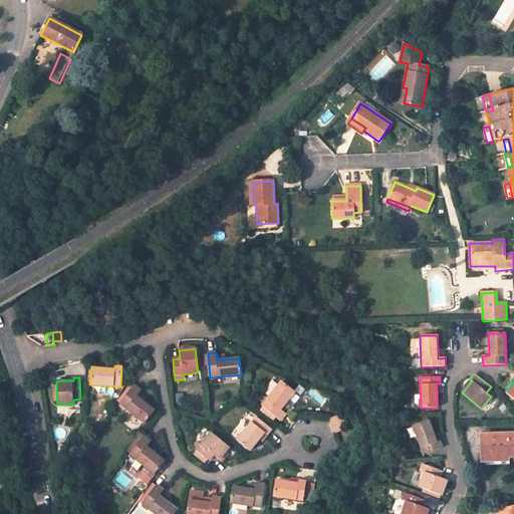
[(469,379),(462,388),(465,390),(472,380),(469,379)]
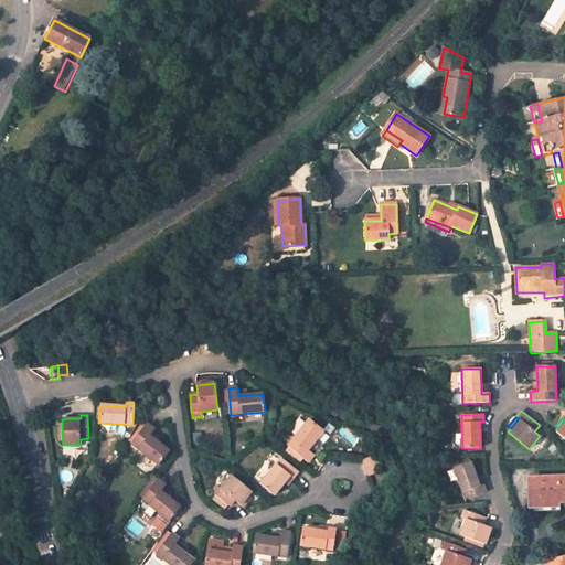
[(311,452),(317,445),(321,447),(330,436),(309,419),(288,446),(301,457),(308,462),(315,455),(311,452)]
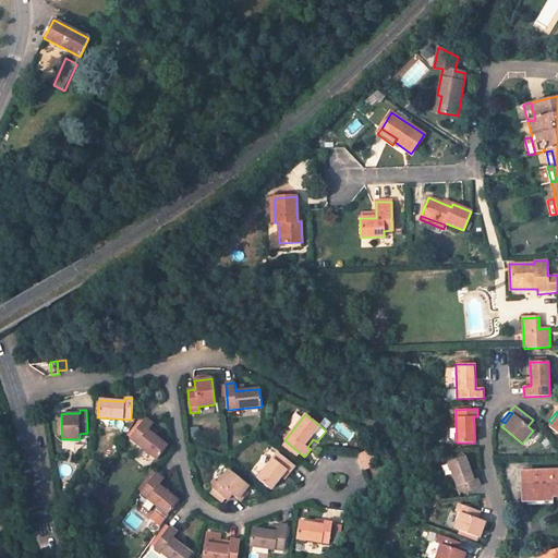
[(130,438),(157,459),(168,445),(156,436),(148,429),(150,426),(154,423),(146,417),(130,438)]
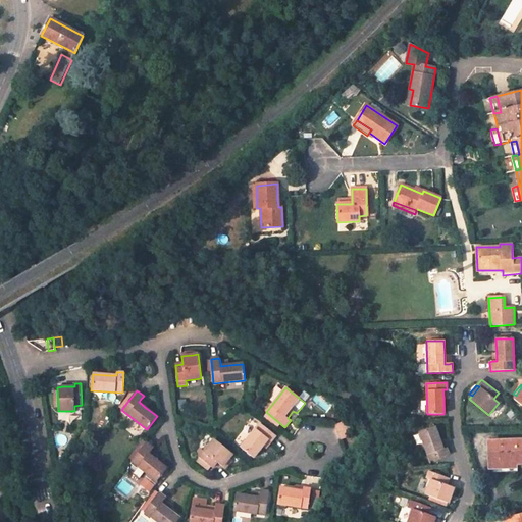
[(146,408),(149,405),(141,399),(139,402),(146,408)]
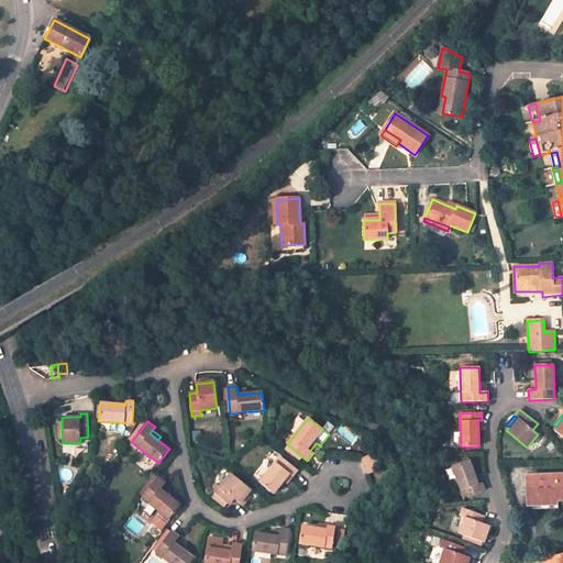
[(287,444),(284,449),(298,460),(300,455),(287,444)]
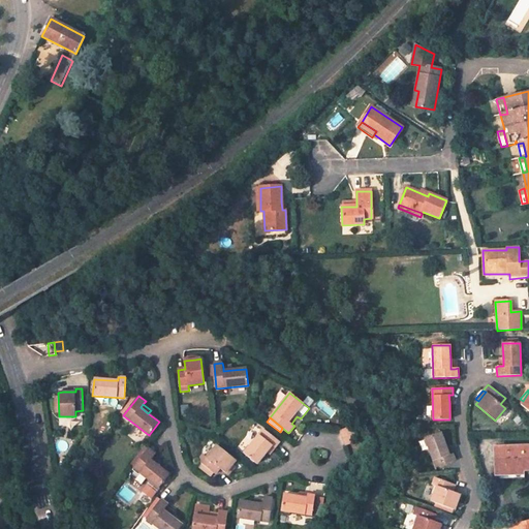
[(340,432),(345,446),(359,441),(353,428),(340,432)]
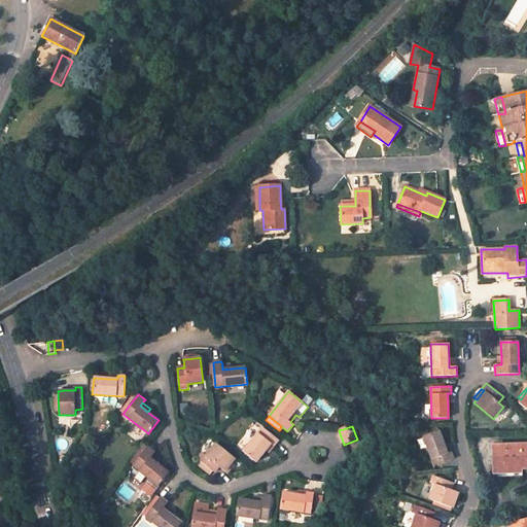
[(243,452),(257,462),(266,452),(272,445),(274,446),(279,441),(261,427),(243,452)]
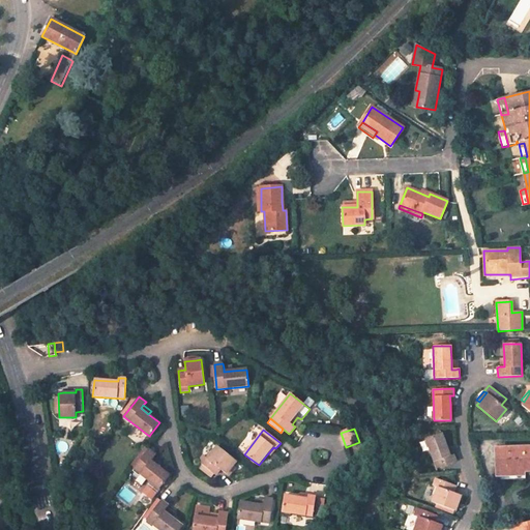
[(436,469),(457,462),(453,453),(452,454),(449,455),(447,449),(441,433),(425,439),(436,469)]
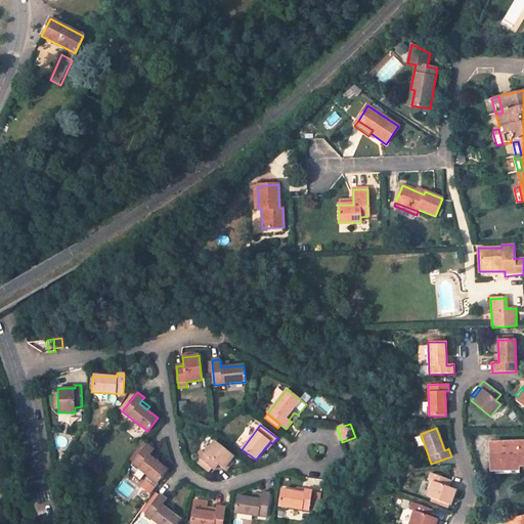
[(523,466),(523,440),(488,442),(489,472),(519,471),(519,467),(523,466)]
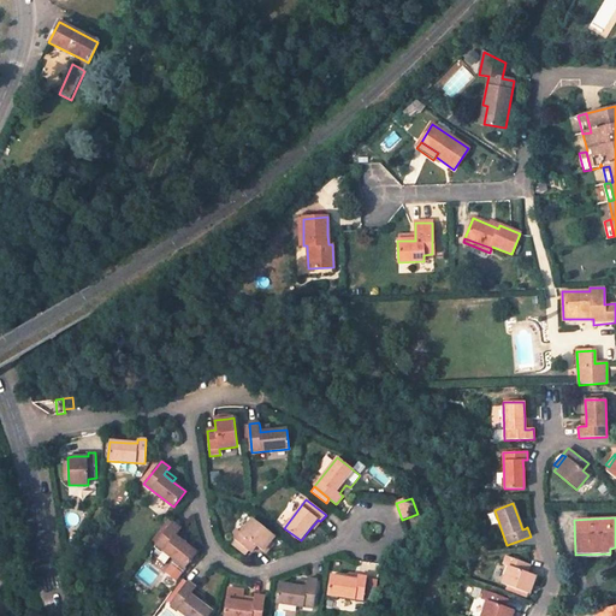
[(272,540),(274,537),(252,519),(242,532),(236,528),(230,537),(231,538),(246,549),(250,552),(256,546),(264,551),(272,540)]
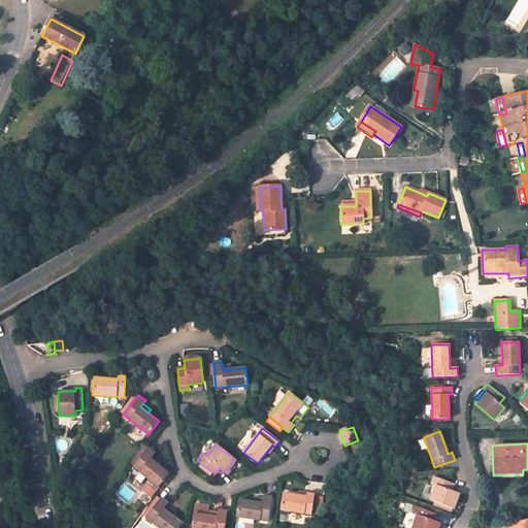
[(266,453),(269,455),(274,447),(272,446),(266,453)]
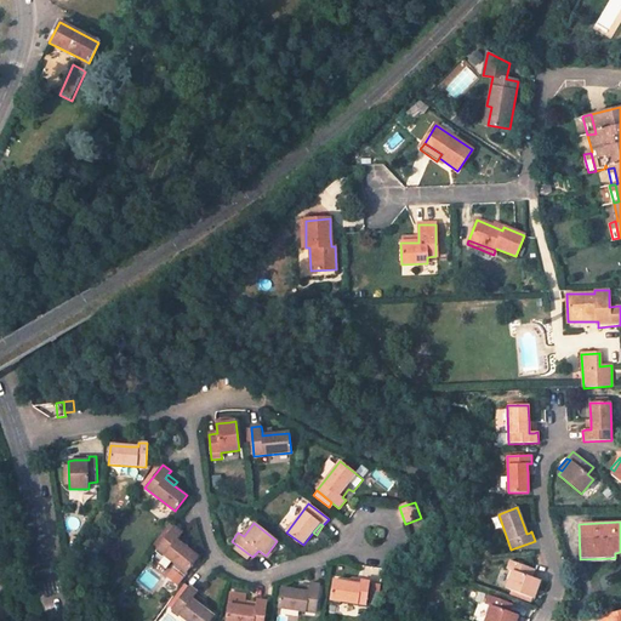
[(174,562),(187,573),(198,557),(186,547),(177,540),(181,536),(183,533),(175,527),(157,548),(174,562)]
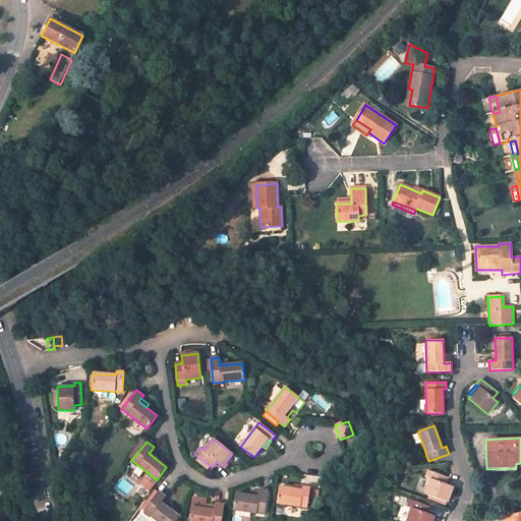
[(156,459),(158,455),(152,450),(149,453),(156,459)]
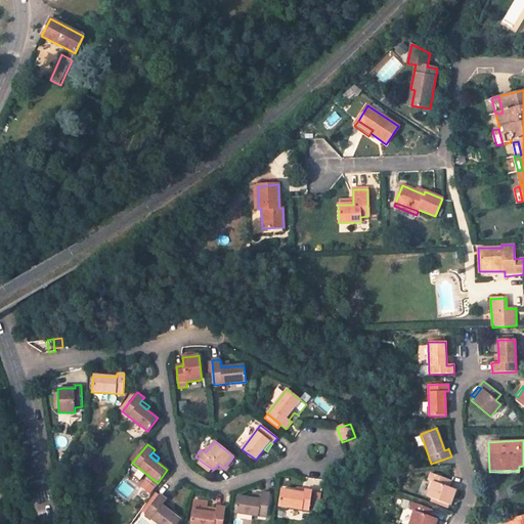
[(193,461),(207,471),(209,467),(197,457),(193,461)]
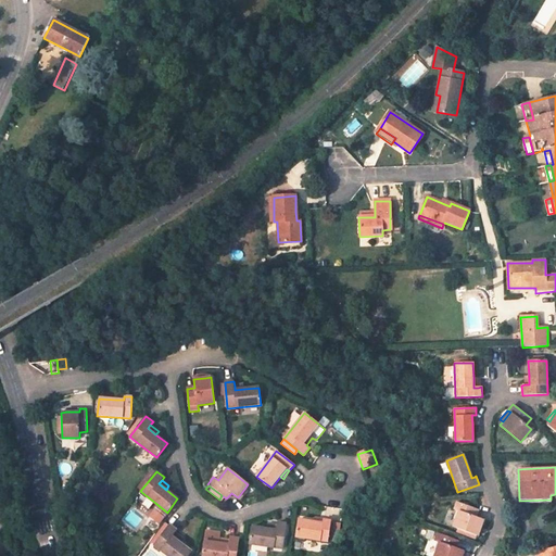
[(238,497),(241,500),(249,491),(245,488),(238,497)]
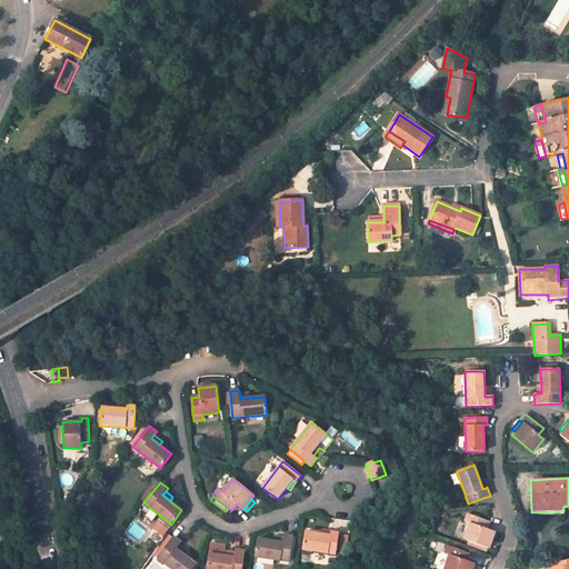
[(468,513),(465,521),(467,521),(469,522),(487,528),(490,521),(468,513)]
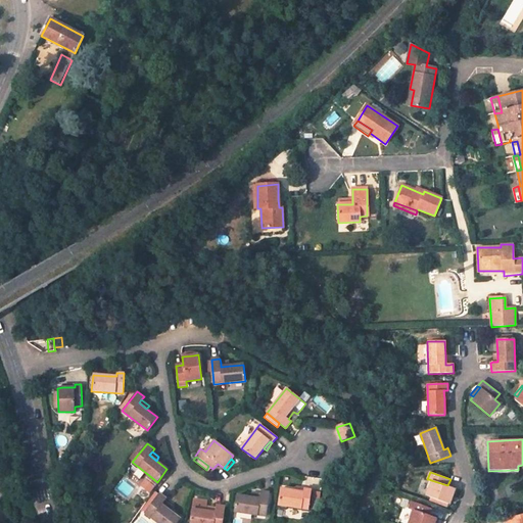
[(143,477),(154,485),(157,482),(146,473),(143,477)]
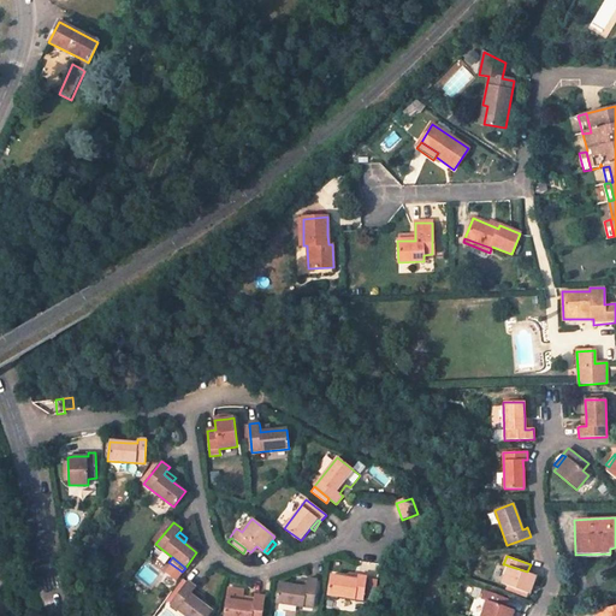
[(529,593),(535,575),(527,572),(508,566),(505,575),(502,585),(529,593)]
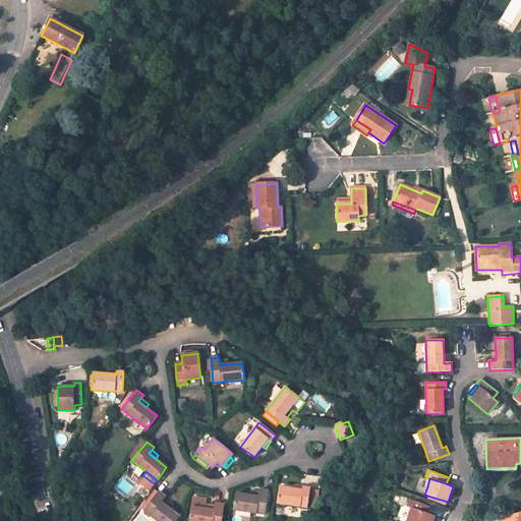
[(300,507),(307,508),(310,487),(302,485),(302,489),(303,490),(300,507)]
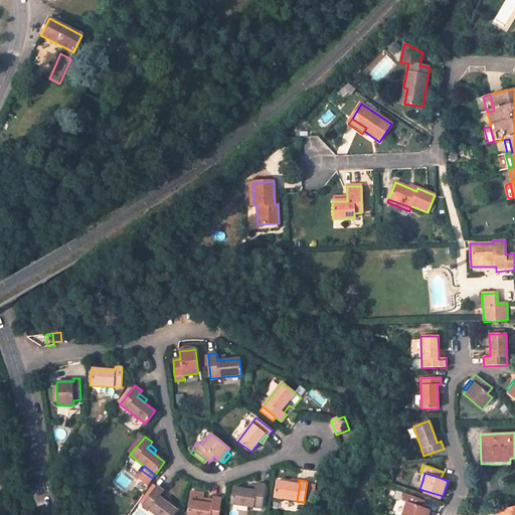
[(297,501),(300,485),(299,484),(291,483),(276,481),(274,497),(297,501)]
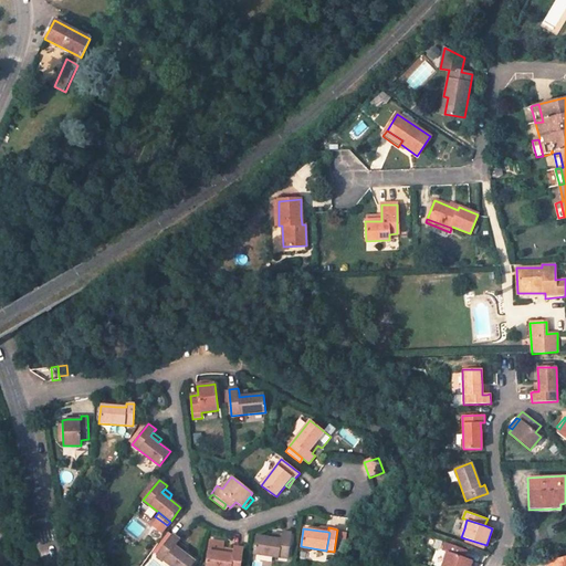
[(341,553),(346,531),(337,530),(334,552),(341,553)]
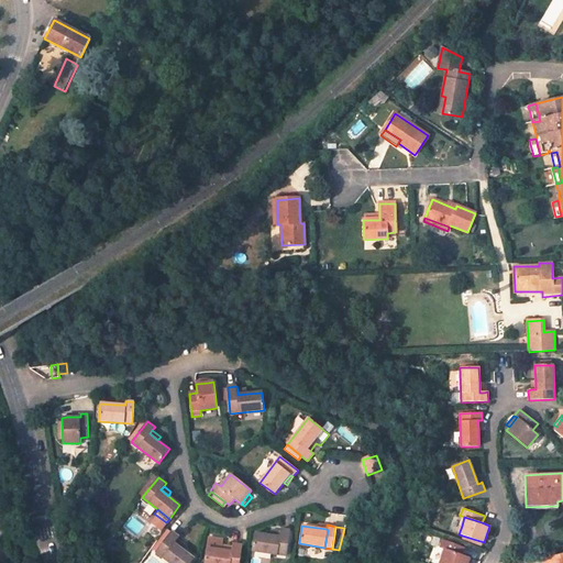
[(254,533),(252,551),(287,556),(290,529),(282,528),(280,531),(280,537),(271,536),(254,533)]
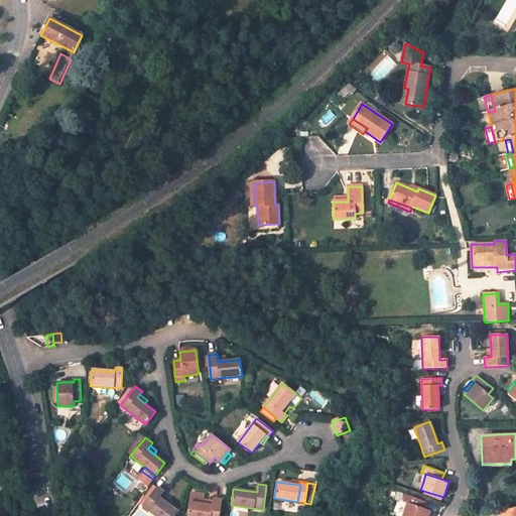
[(142,506),(155,515),(174,515),(178,512),(167,504),(159,498),(162,495),(164,493),(157,487),(142,506)]
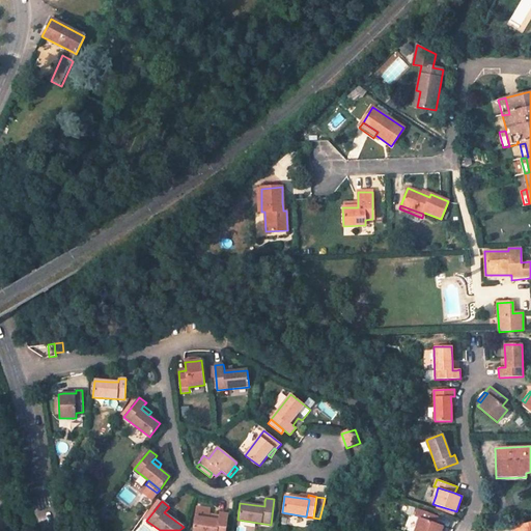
[(172,519),(174,515),(167,509),(164,512),(172,519)]
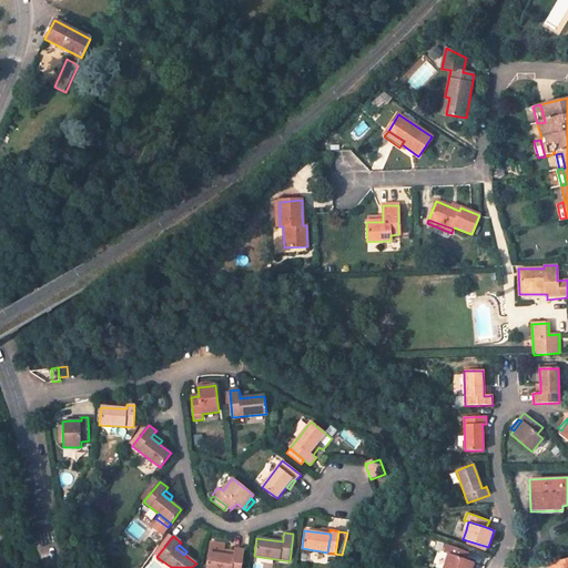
[(446,563),(444,567),(472,567),(474,561),(466,559),(468,553),(447,545),(444,551),(446,553),(449,553),(446,563)]
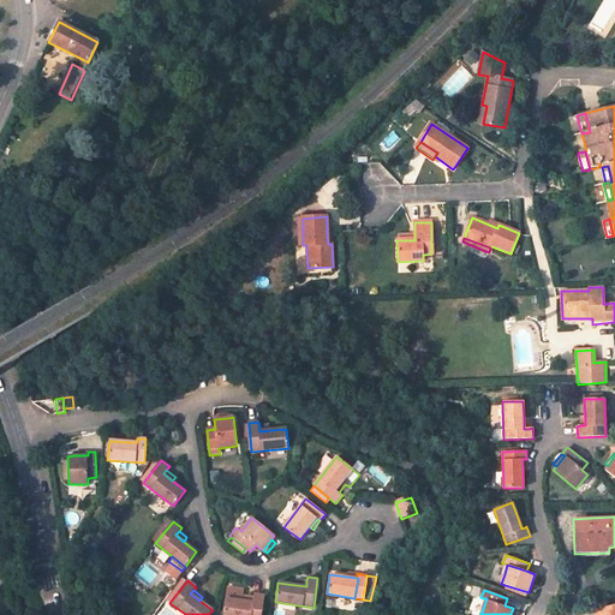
[(226,598),(222,614),(261,614),(264,596),(255,595),(254,597),(252,602),(243,601),(226,598)]
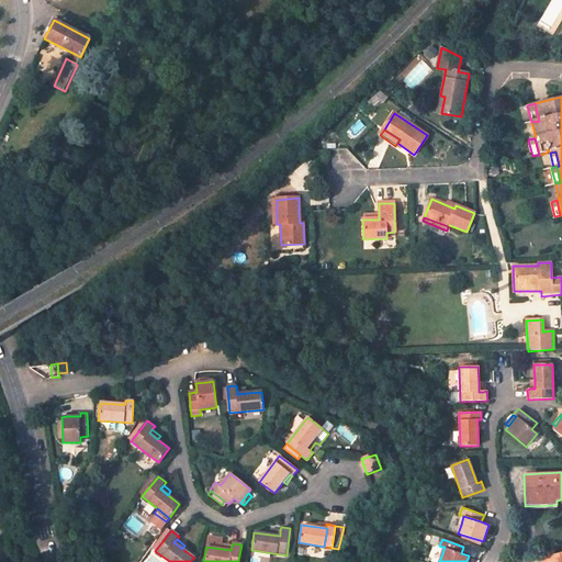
[(561,561),(561,552),(543,557),(544,561),(561,561)]
